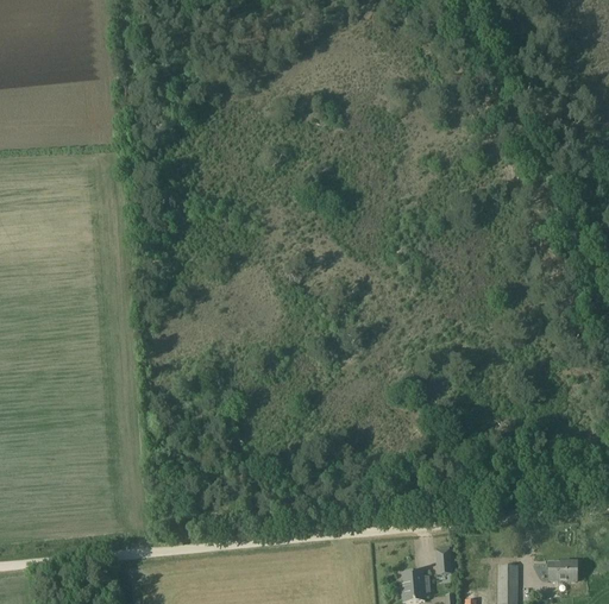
[(449,545),(435,546),(437,562),(451,561),(449,545)]
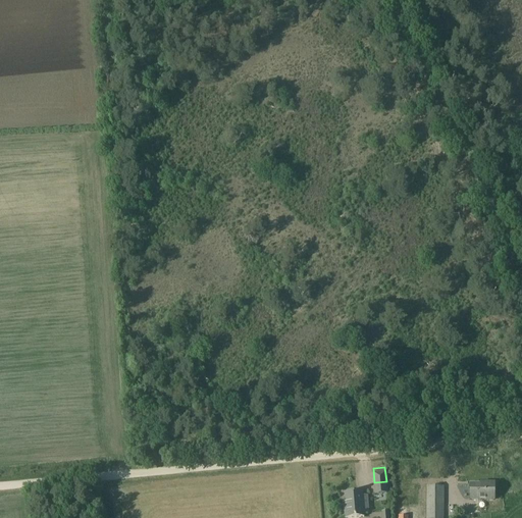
[(494,480),(483,480),(483,481),(470,481),(470,496),(494,496),(494,480)]
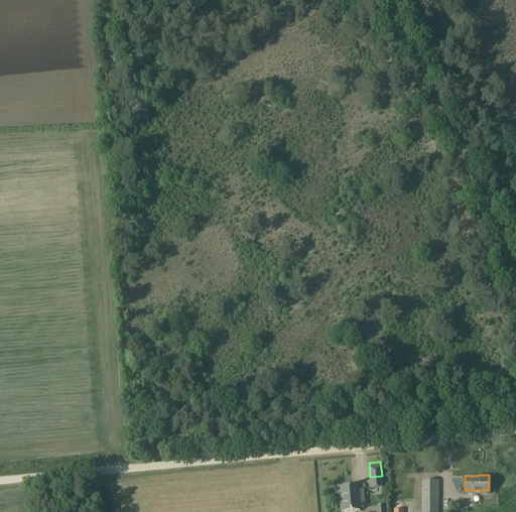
[(421,511),(438,511),(439,477),(421,477),(421,511)]
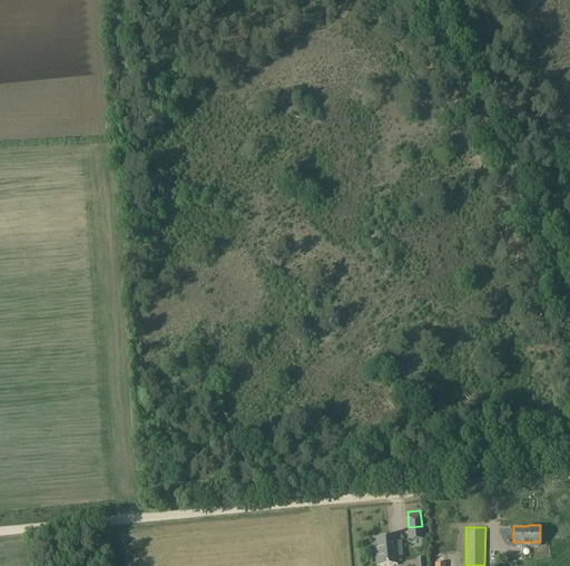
[(375,547),(376,563),(397,560),(397,556),(403,555),(401,537),(395,537),(395,533),(376,534),(377,547),(375,547)]
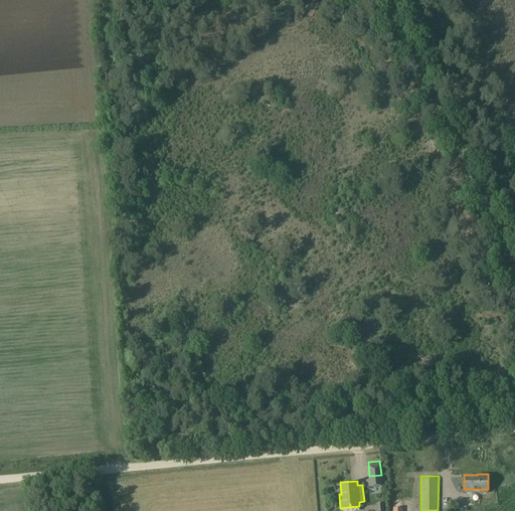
[(458,489),(458,498),(468,498),(469,489),(458,489)]
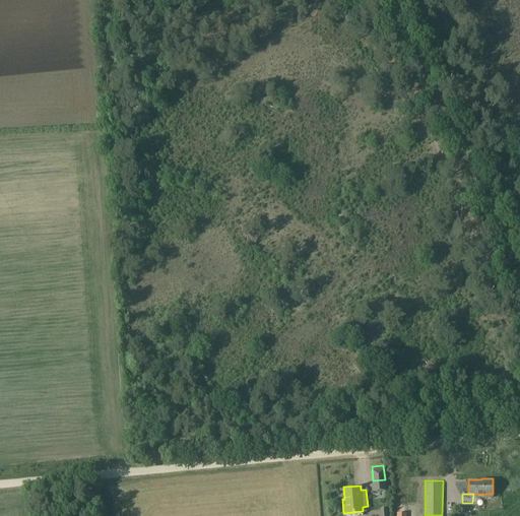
[(451,511),(459,511),(459,503),(451,503),(451,511)]
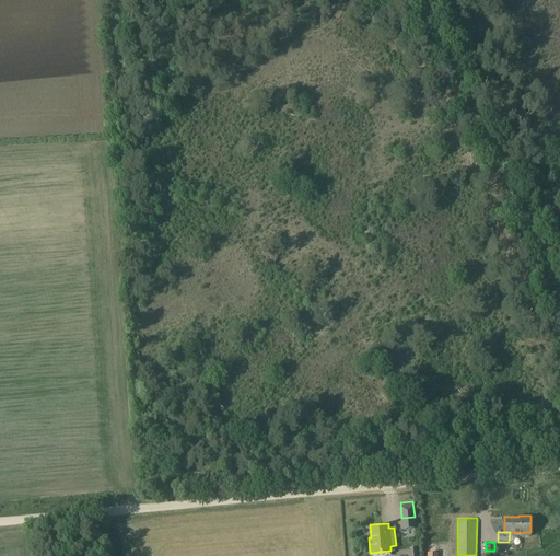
All buildings are outlined.
